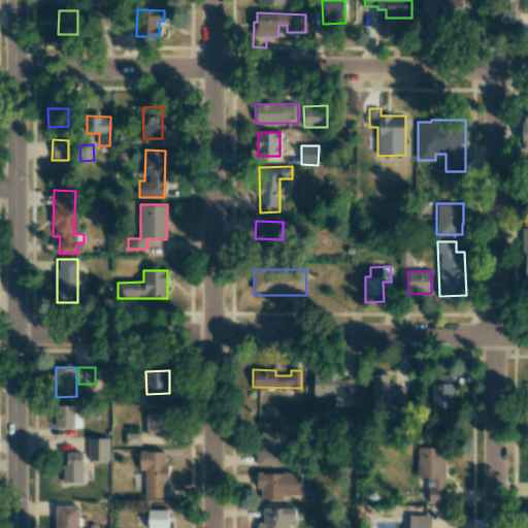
[(339,374),(314,373),(314,395),(339,396),(339,374)]
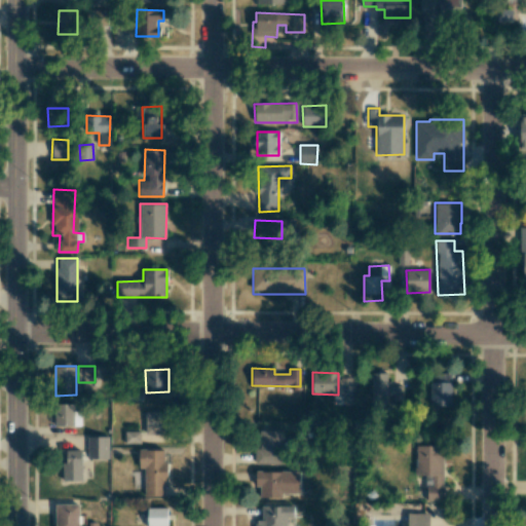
[(371,402),(389,403),(389,401),(402,402),(403,386),(388,386),(388,373),(371,373),(371,402)]
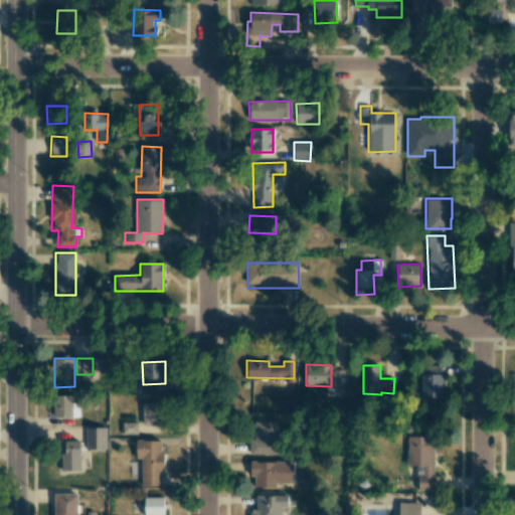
[(442,365),(424,365),(425,374),(420,374),(420,397),(443,397),(442,365)]
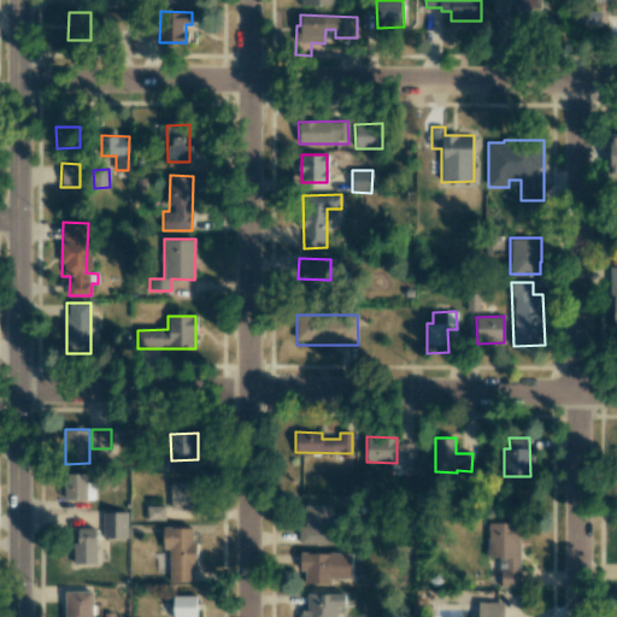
[(411,444),(399,444),(400,469),(412,469),(411,444)]
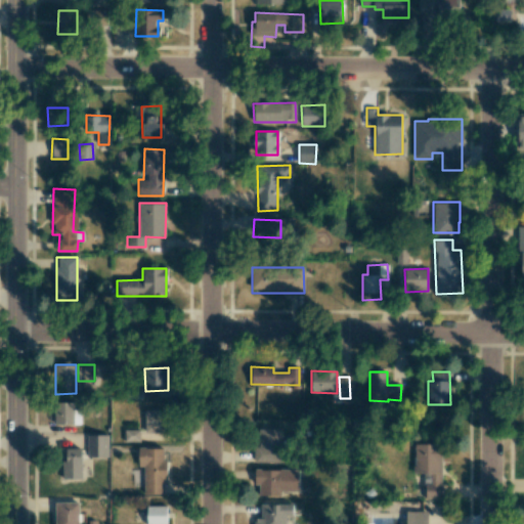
[(73,402),(53,402),(54,425),(80,424),(80,409),(74,409),(73,402)]
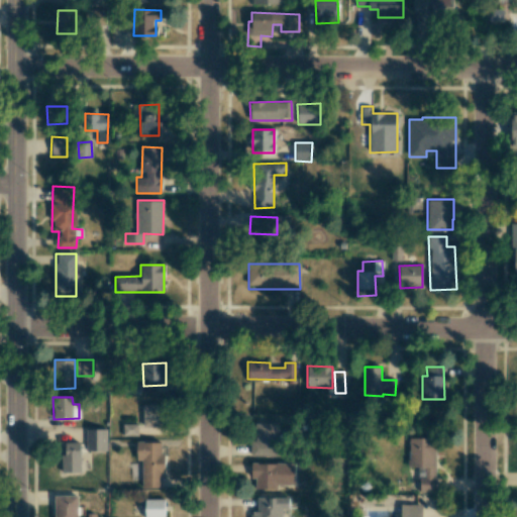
[(142,427),(162,428),(163,405),(143,404),(142,427)]
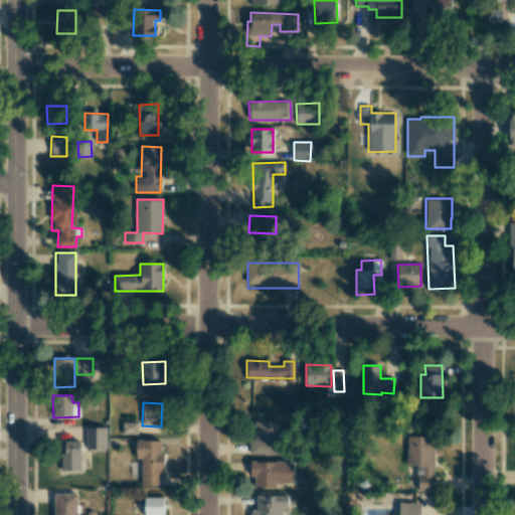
[(249,455),(279,454),(278,421),(252,421),(252,439),(249,440),(249,455)]
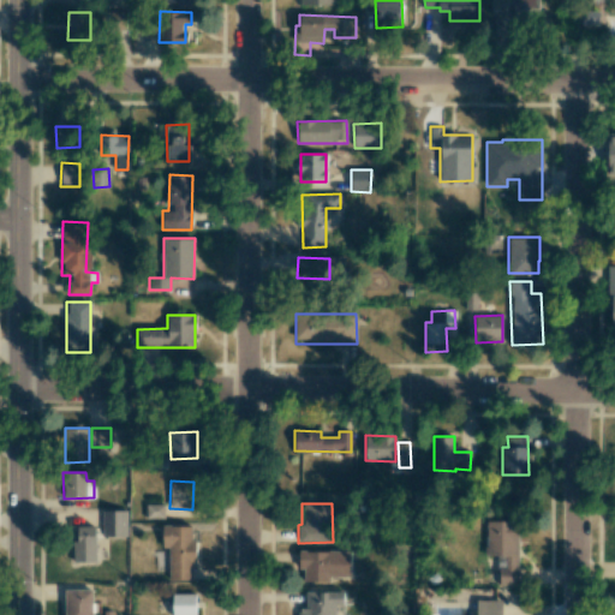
[(165,505),(147,505),(147,519),(165,518),(165,505)]
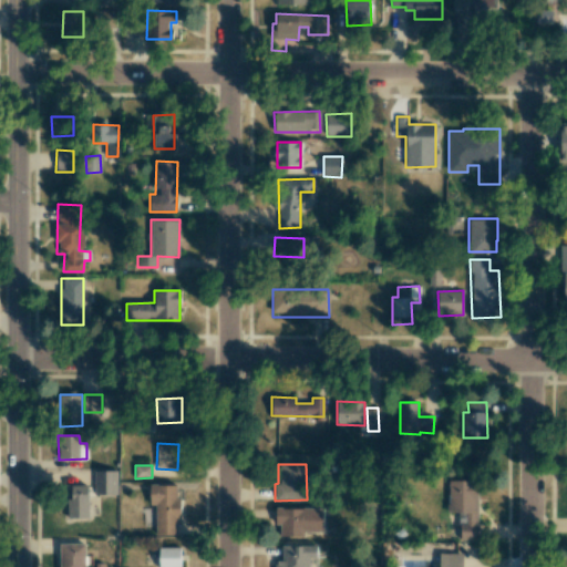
[(116,471),(94,471),(94,495),(116,495),(116,471)]
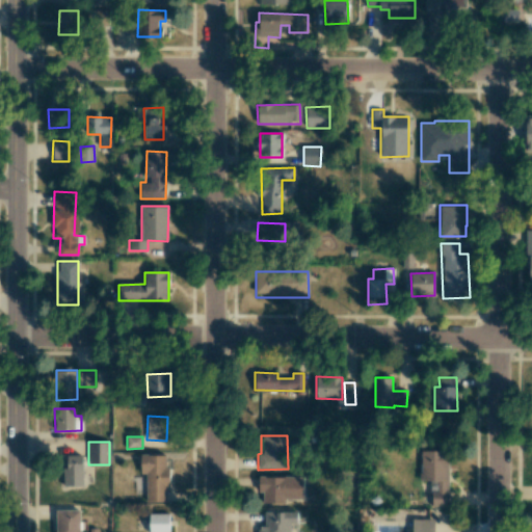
[(448,507),(448,450),(420,451),(420,481),(431,481),(431,507),(448,507)]
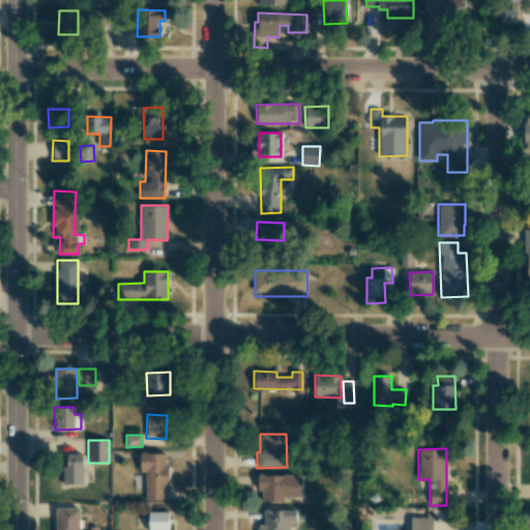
[(64,484),(82,483),(82,453),(63,453),(64,484)]
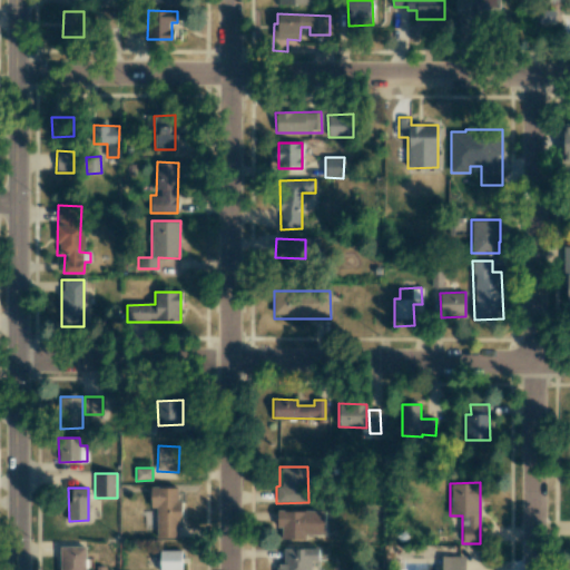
[(178,538),(177,523),(180,523),(179,488),(150,488),(151,508),(156,508),(157,538),(178,538)]
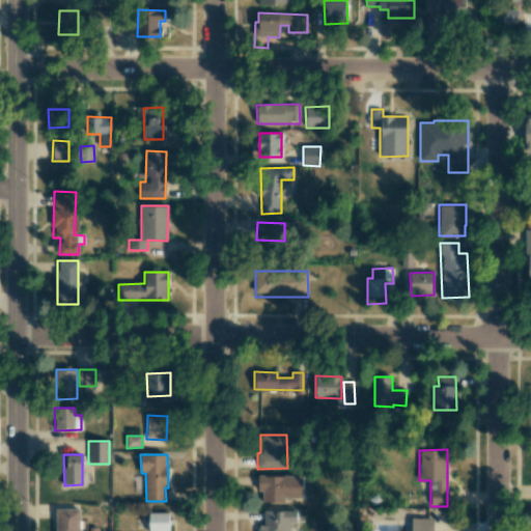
[(302,498),(303,476),(258,475),(257,491),(262,491),(261,502),(285,502),(285,498),(302,498)]
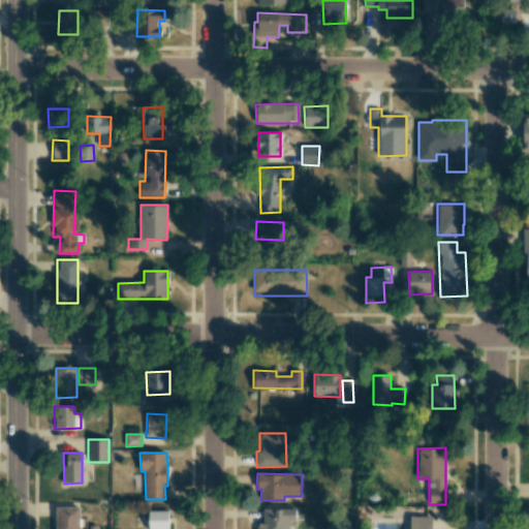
[(79,528),(79,507),(55,507),(55,528),(79,528)]
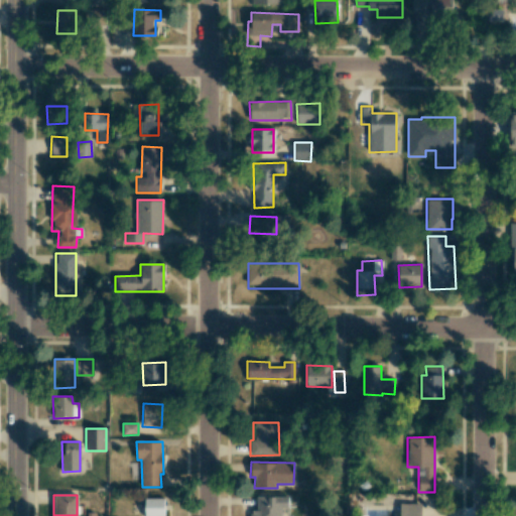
[(288,497),(257,496),(256,510),(250,510),(249,515),(281,515),(282,508),(288,508),(288,497)]
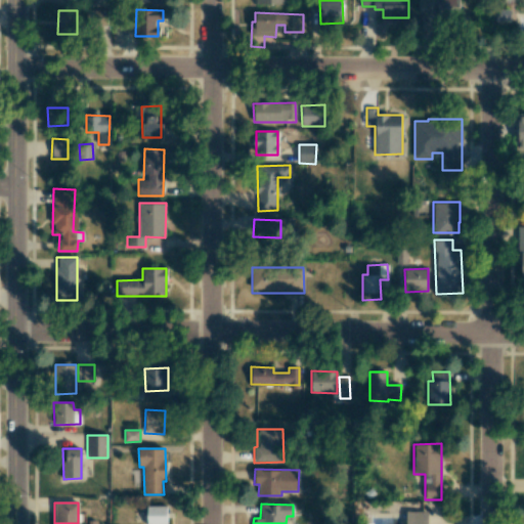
[(146,523),(166,523),(167,506),(147,506),(146,523)]
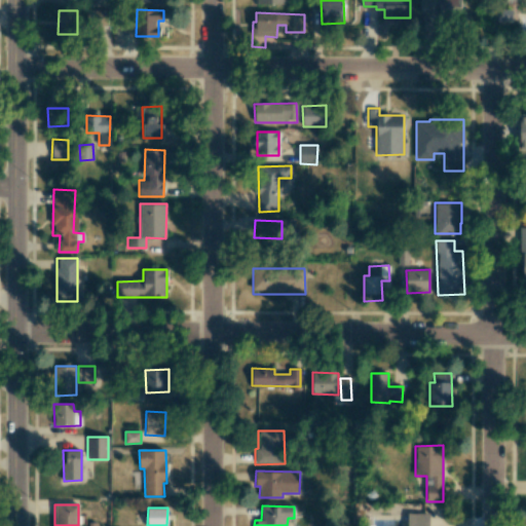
[(428,525),(429,514),(407,513),(407,525),(428,525)]
